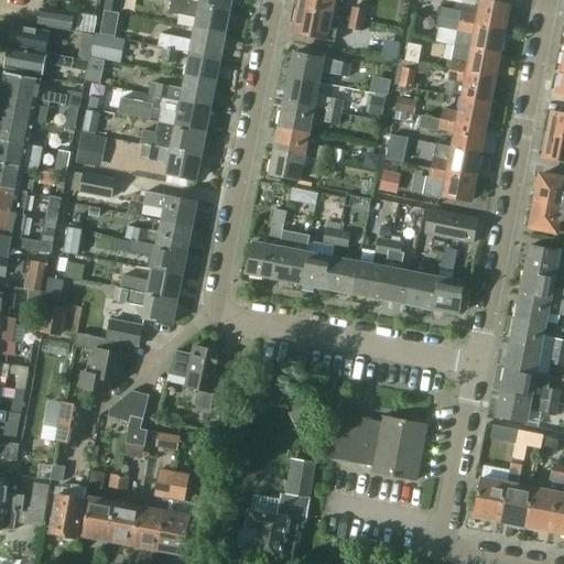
[(230,11),(172,0),(170,13),(198,20),(196,30),(225,35),(230,11)]
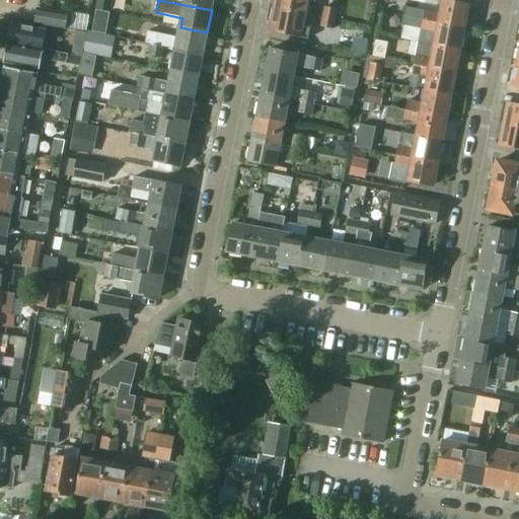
[(157,0),(158,0),(212,10),(213,0),(157,0)]
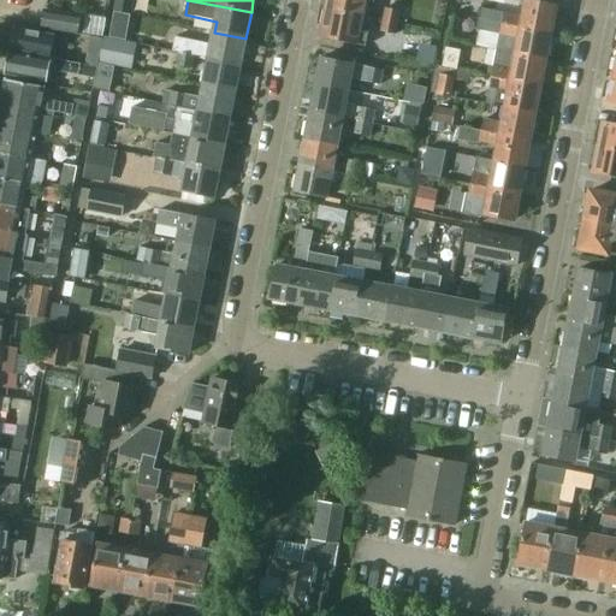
[(327,0),(326,10),(365,17),(367,3),(374,4),(374,0),(327,0)]
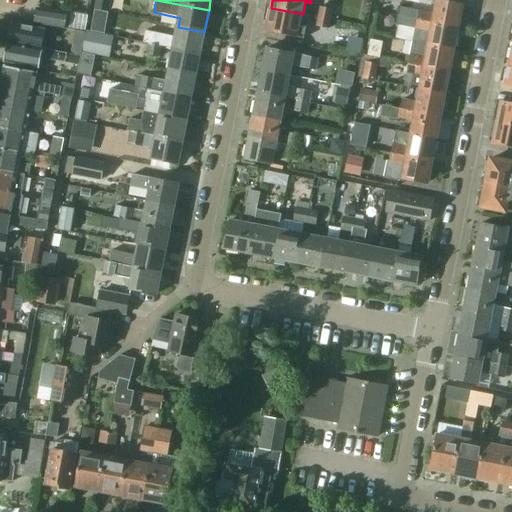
[(400,8),(398,16),(457,27),(462,5),(437,0),(434,14),(400,8)]
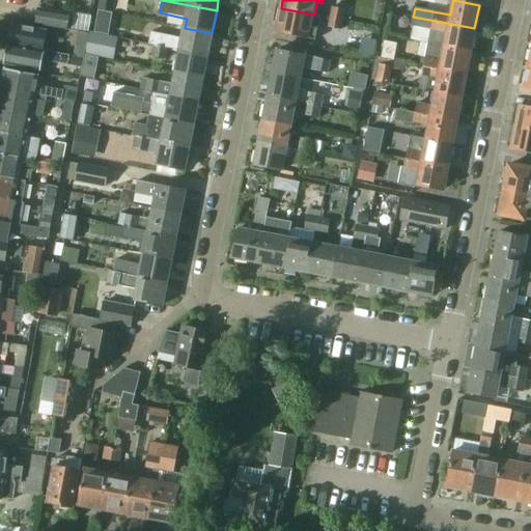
[(39,8),(36,25),(67,30),(71,14),(39,8)]
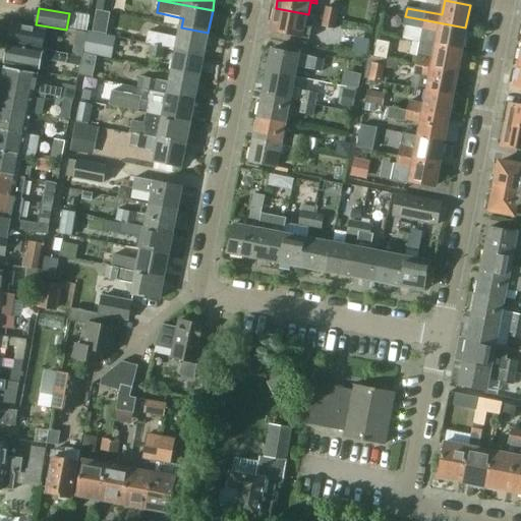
[(308,14),(276,8),(272,32),(309,40),(311,27),(305,26),(308,14)]
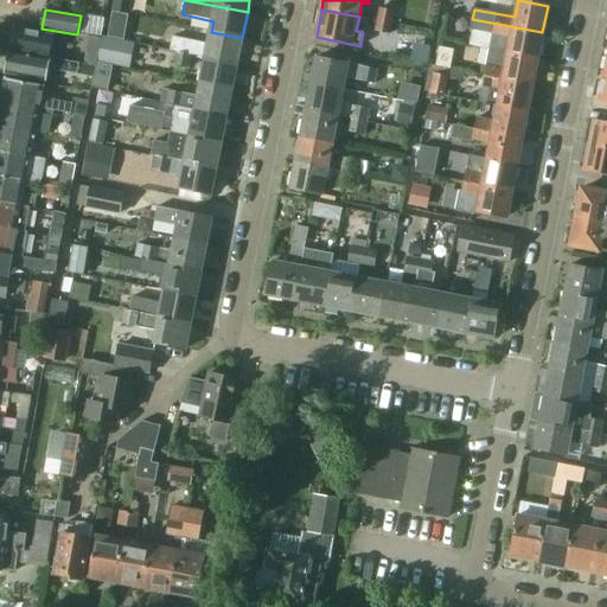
[(377,20),(393,23),(395,12),(379,10),(377,20)]
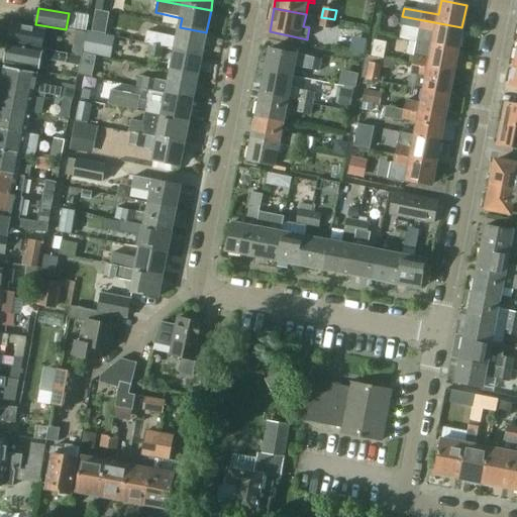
[(96,10),(94,21),(108,24),(110,13),(96,10)]
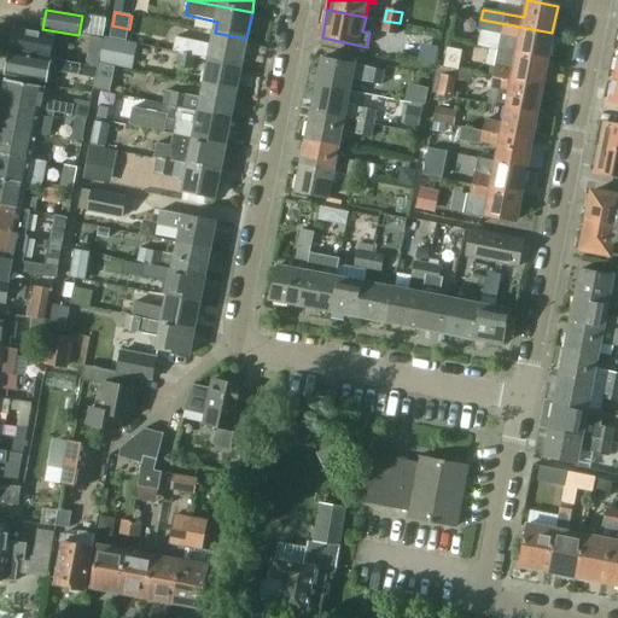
[(501,35),(497,51),(547,60),(552,33),(481,19),(479,30),(501,35)]
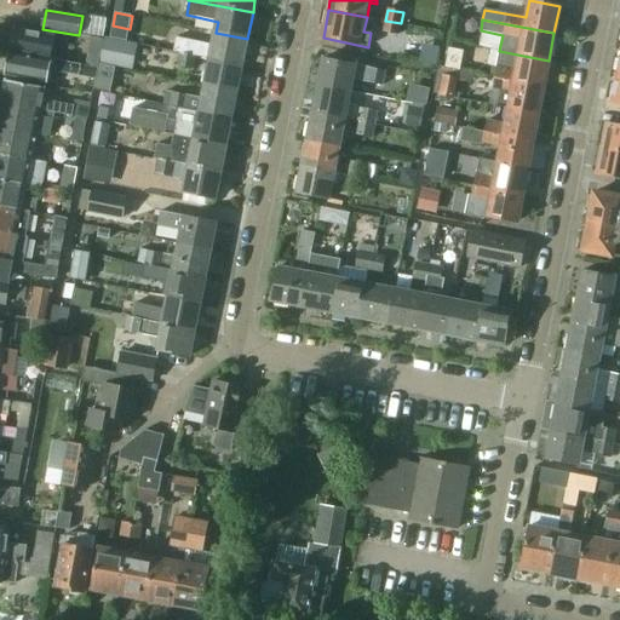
[(399,34),(401,23),(385,21),(383,32),(399,34)]
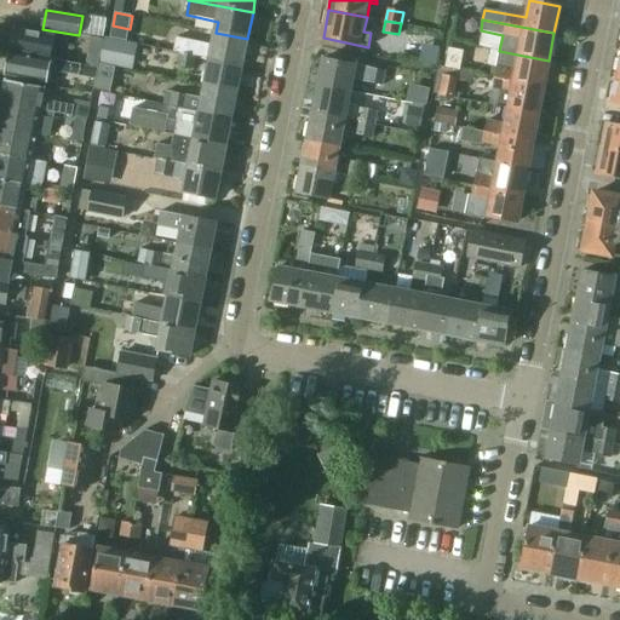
[(15,30),(10,53),(51,59),(56,38),(15,30)]
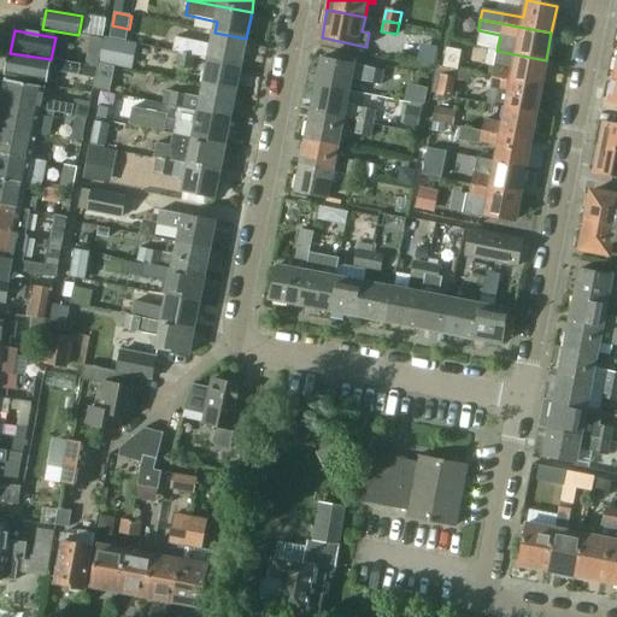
[(195,56),(210,59),(241,65),(246,39),(215,33),(212,45),(176,37),(174,52),(180,53),(195,56)]
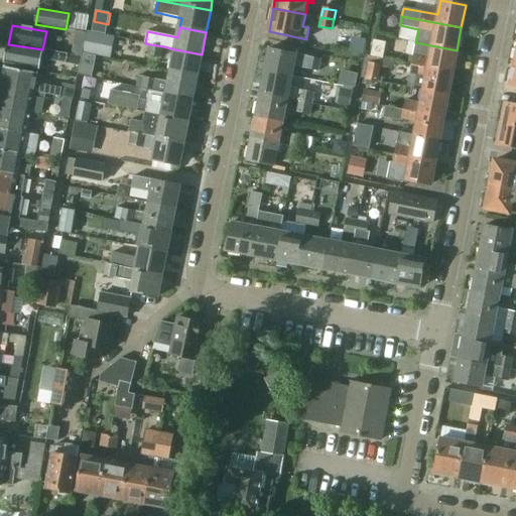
[(86,33),(76,31),(72,54),(82,56),(86,33)]
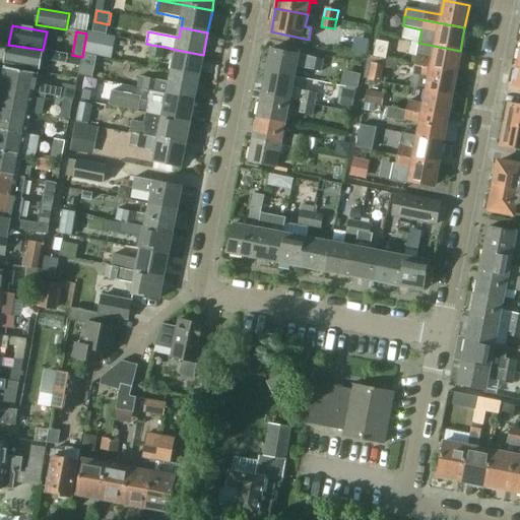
[(87,33),(83,54),(103,57),(107,37),(87,33)]
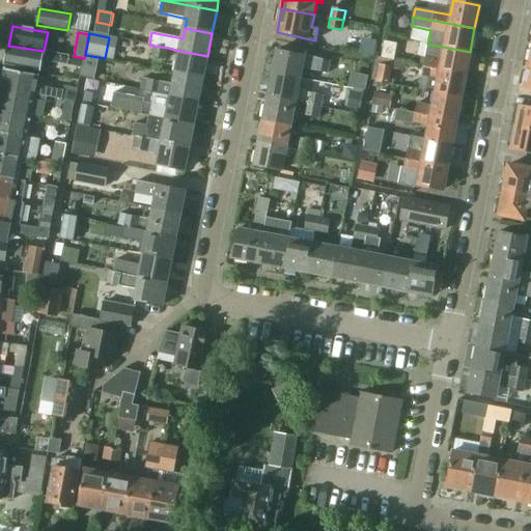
[(381,58),(394,60),(397,45),(384,42),(381,58)]
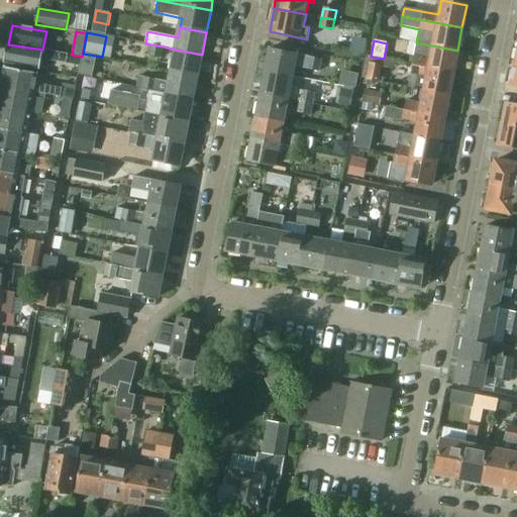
[(412,65),(453,73),(457,50),(416,42),(414,56),(412,65)]
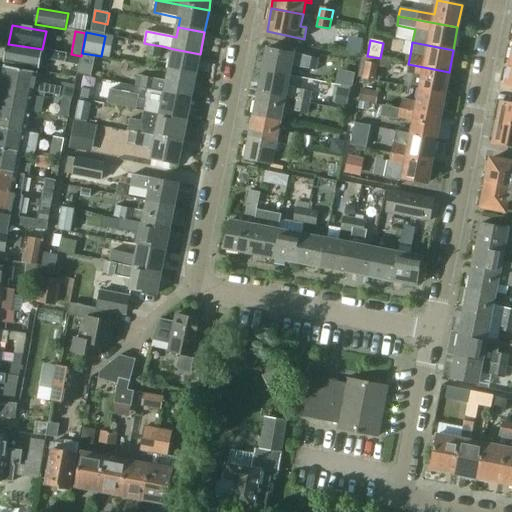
[(8,44),(5,64),(38,70),(40,64),(41,58),(62,62),(63,53),(47,50),(42,49),(8,44)]
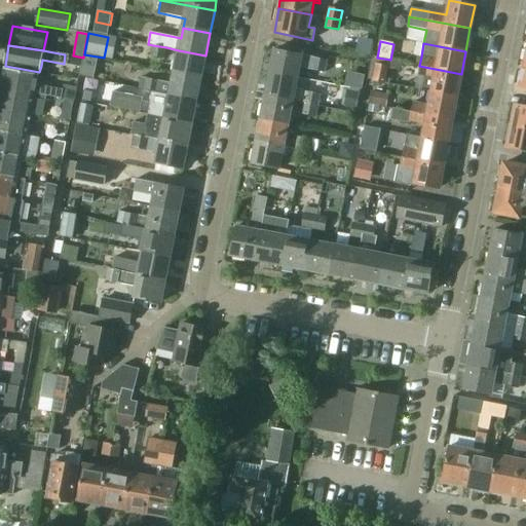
[(166,47),(153,45),(151,55),(164,59),(166,47)]
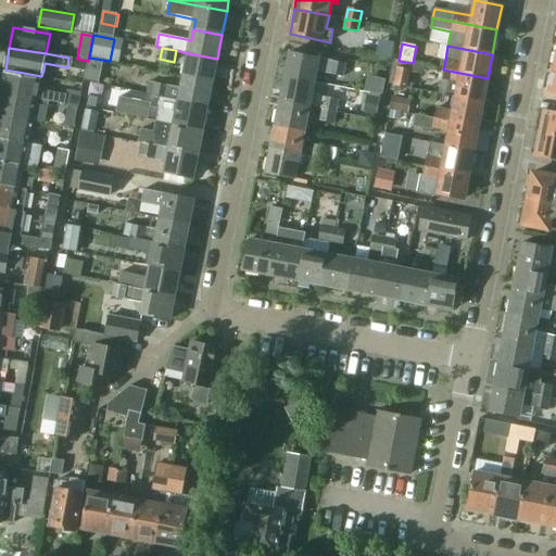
[(290,52),(286,77),(314,83),(316,72),(343,77),(346,63),(290,52)]
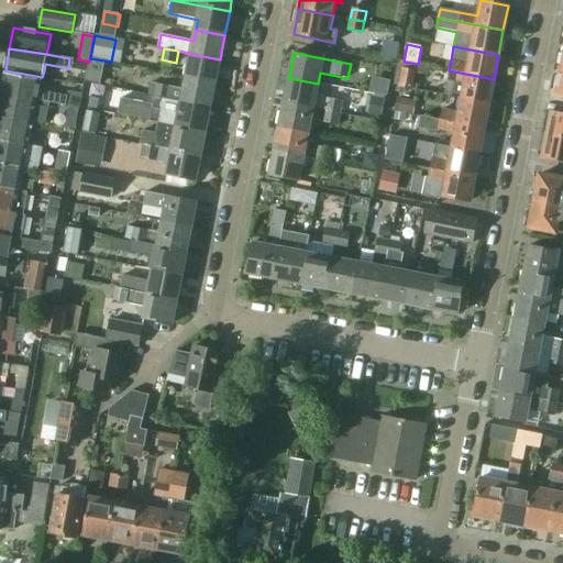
[(220,59),(191,54),(187,78),(216,84),(220,59)]
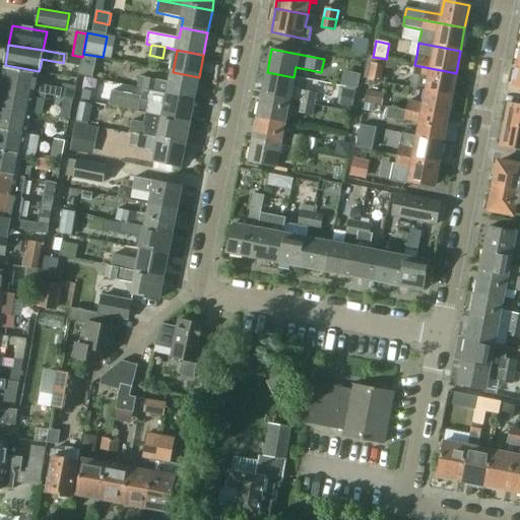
[(68,54),(66,64),(80,66),(82,57),(72,55),(68,54)]
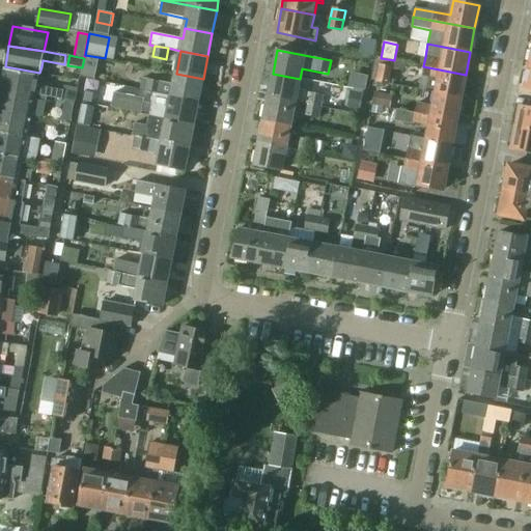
[(85,56),(81,78),(95,81),(100,59),(85,56)]
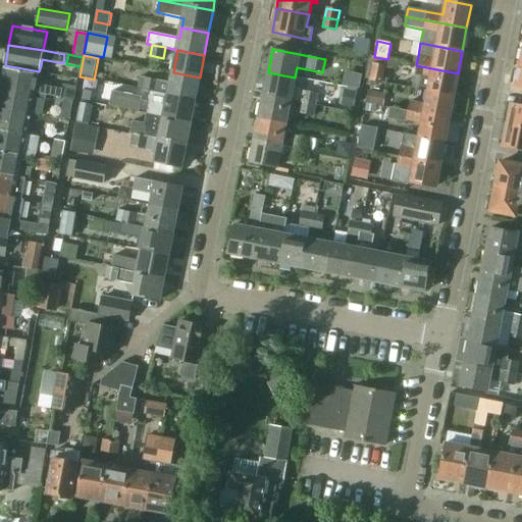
[(385,67),(372,64),(369,81),(381,83),(385,67)]
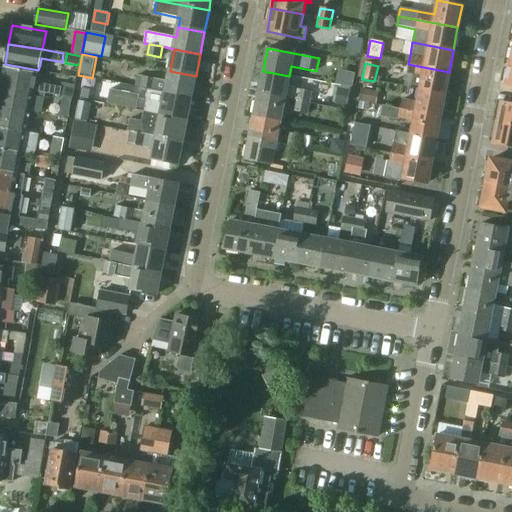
[(408,64),(406,72),(411,73),(408,88),(420,90),(444,95),(449,72),(408,64)]
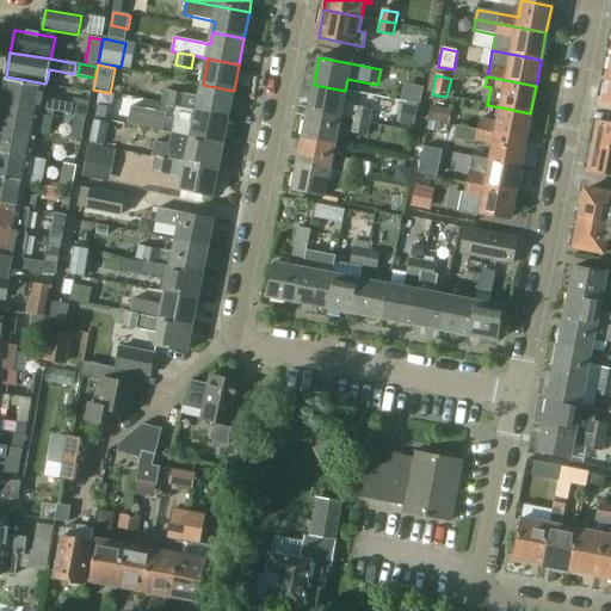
[(1,103),(54,112),(73,116),(84,118),(86,119),(88,103),(74,100),(73,105),(43,99),(45,88),(5,80),(1,103)]
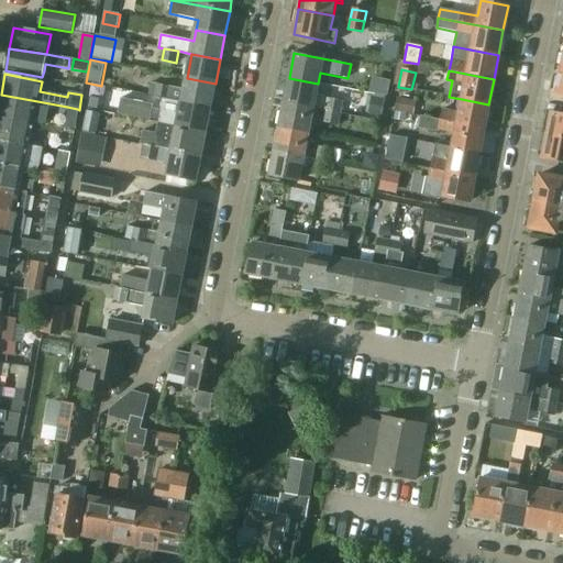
[(216,84),(187,78),(185,90),(151,84),(148,96),(163,99),(210,108),(216,84)]
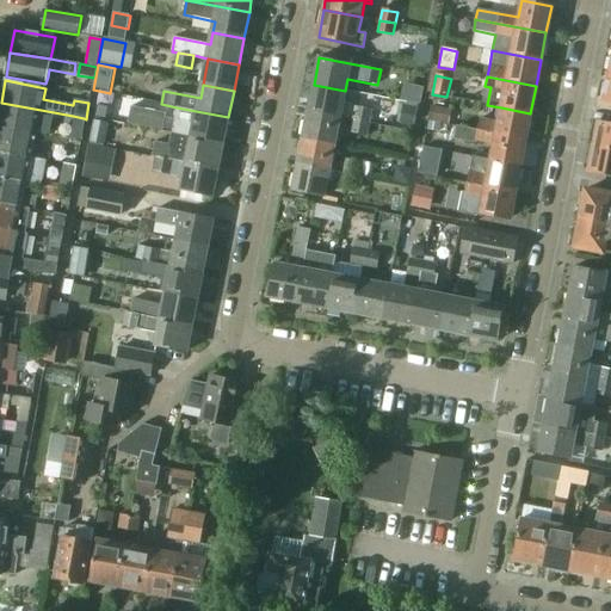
[(343,104),(345,91),(314,85),(309,111),(340,117),(353,119),(370,123),(372,110),(343,104)]
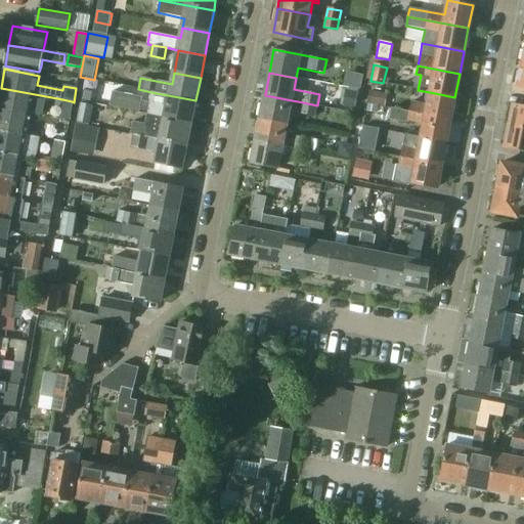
[(42,118),(46,96),(1,88),(0,91),(0,110),(35,117),(42,118)]
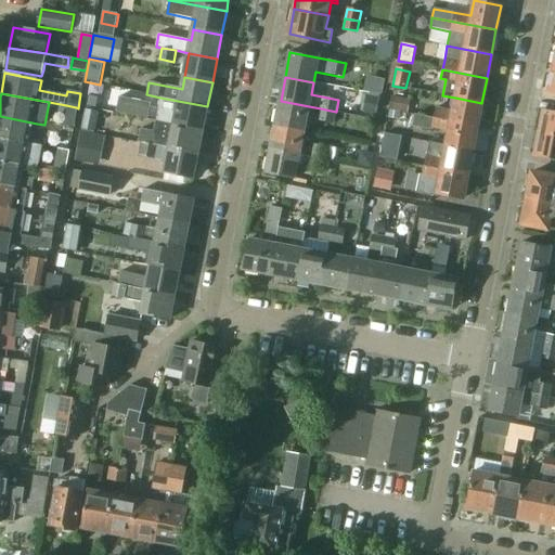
[(392,94),(389,108),(403,112),(407,113),(410,98),(392,94)]
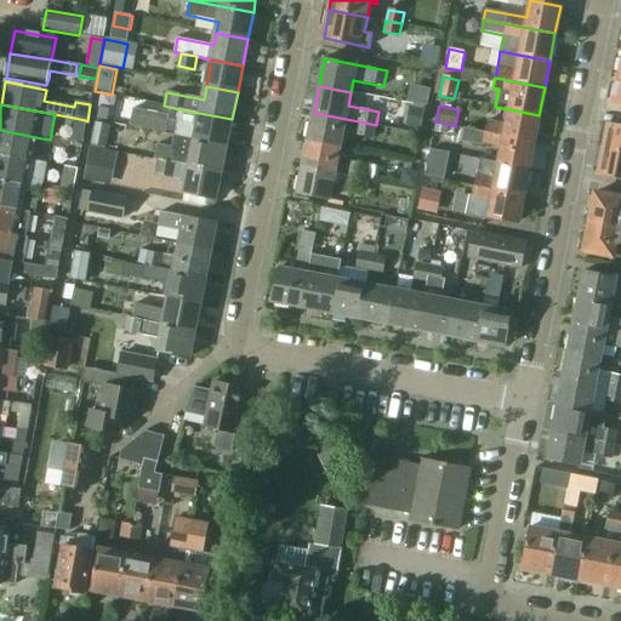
[(411,107),(408,127),(420,130),(423,109),(411,107)]
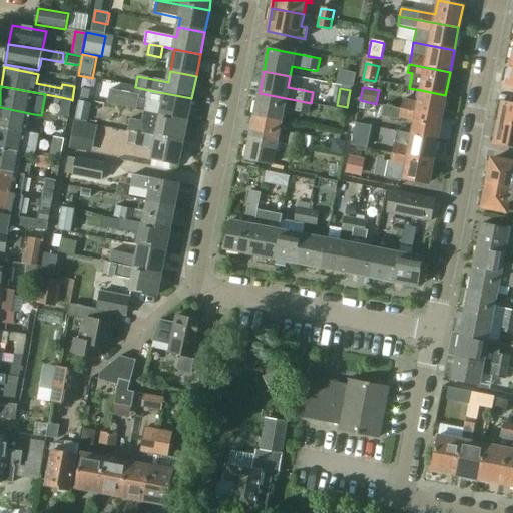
[(137,109),(140,96),(110,90),(107,103),(137,109)]
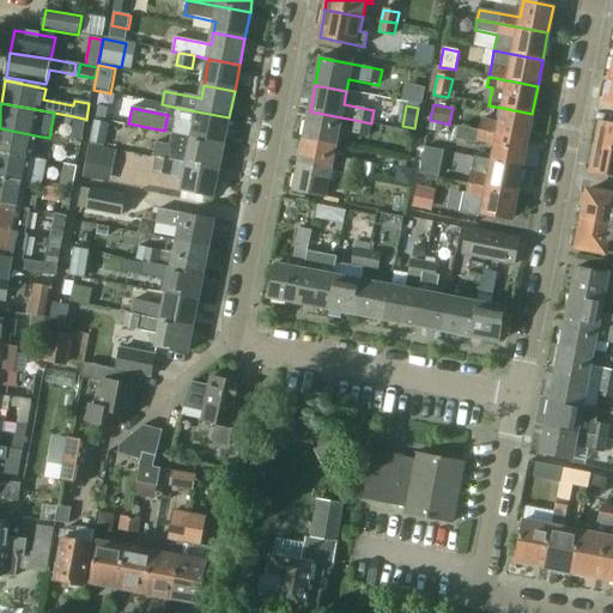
[(229,117),(177,108),(173,134),(224,144),(229,117)]
